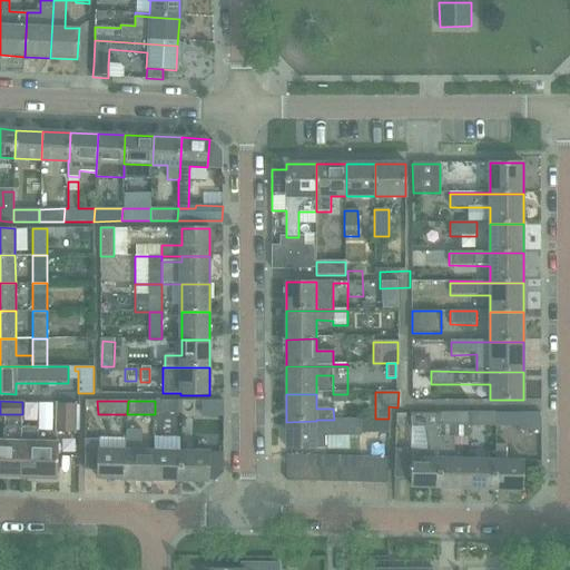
[(155,414),(180,413),(183,413),(184,401),(155,401),(155,414)]
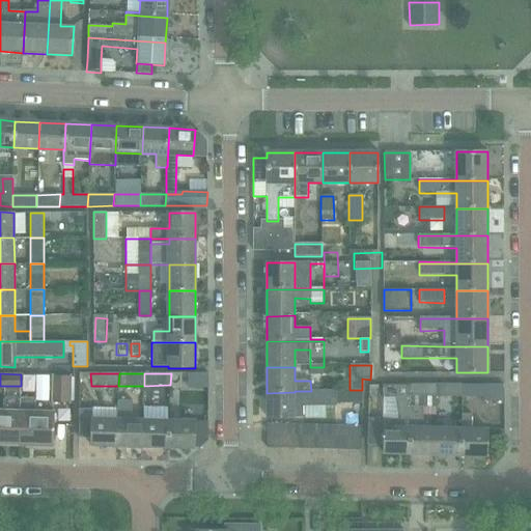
[(207,373),(183,373),(171,373),(170,385),(168,385),(169,410),(179,410),(179,386),(183,386),(183,390),(207,390),(207,373)]
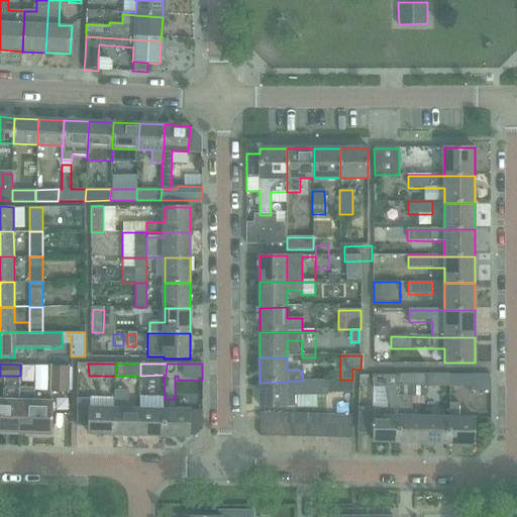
[(25,366),(24,379),(31,379),(31,374),(42,374),(42,366),(25,366)]
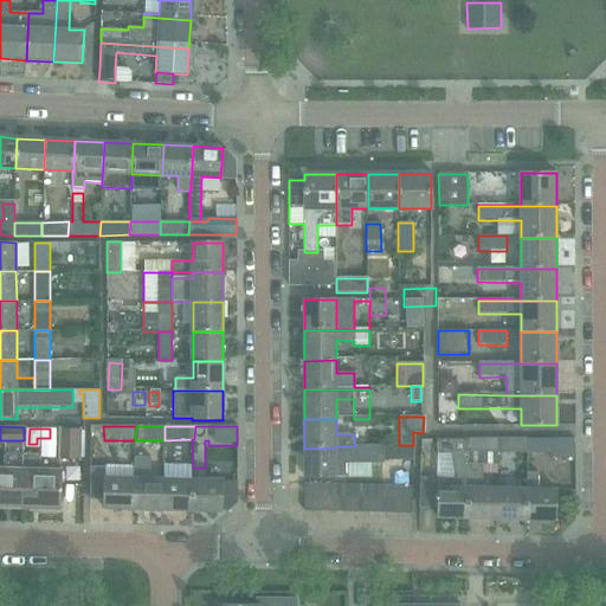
[(81,458),(82,431),(60,431),(60,457),(81,458)]
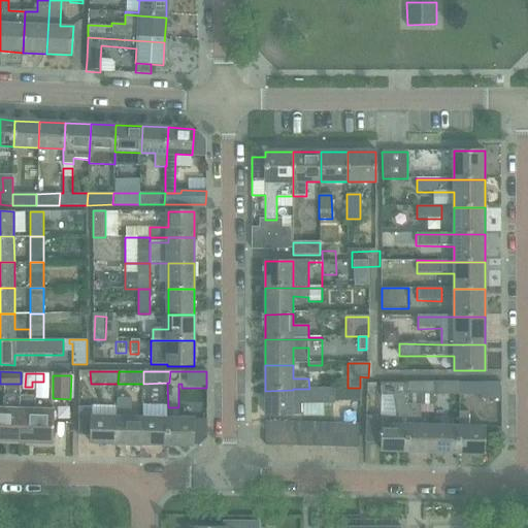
[(407,426),(407,452),(432,453),(432,426),(421,426),(421,396),(432,395),(432,383),(408,384),(407,426)]
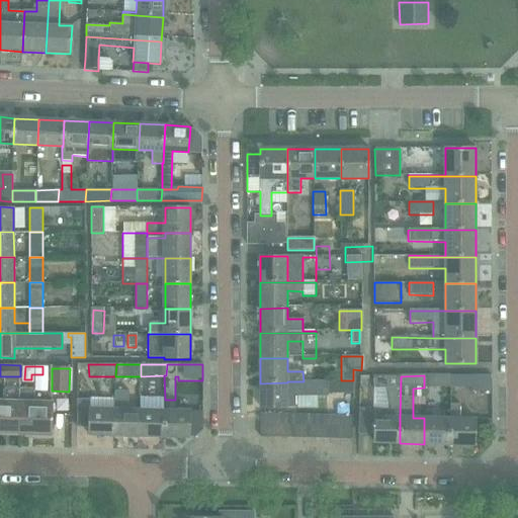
[(424,375),(424,387),(450,387),(450,375),(424,375)]
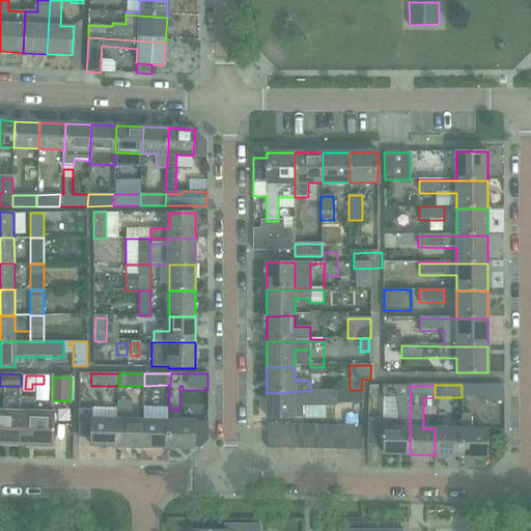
[(504,401),(504,385),(483,385),(462,385),(462,397),(483,396),(483,401),(504,401)]
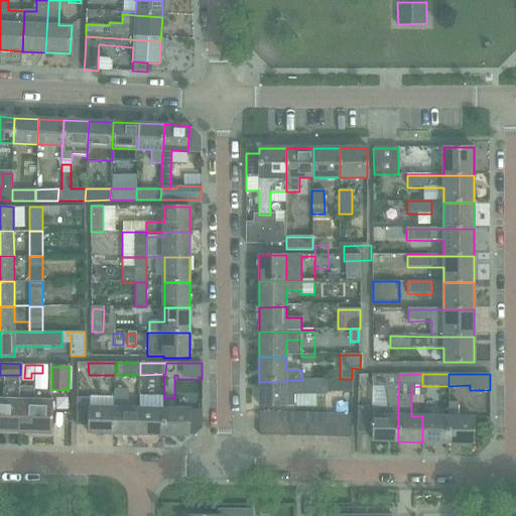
[(358,408),(358,431),(373,431),(373,441),(398,441),(398,416),(399,375),(372,375),(372,387),(384,387),(386,408),(358,408)]
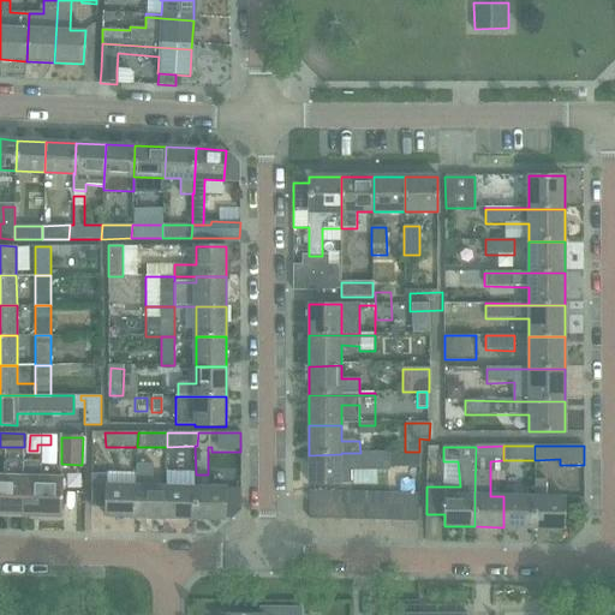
[(309,455),(309,484),(341,484),(341,454),(309,455)]
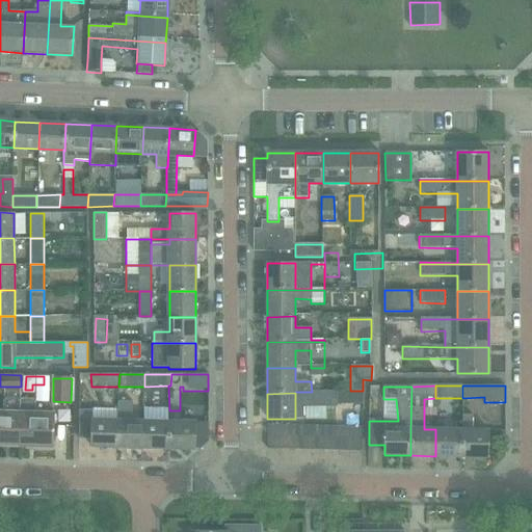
[(0,443),(20,444),(21,396),(4,396),(3,411),(0,410),(0,443)]
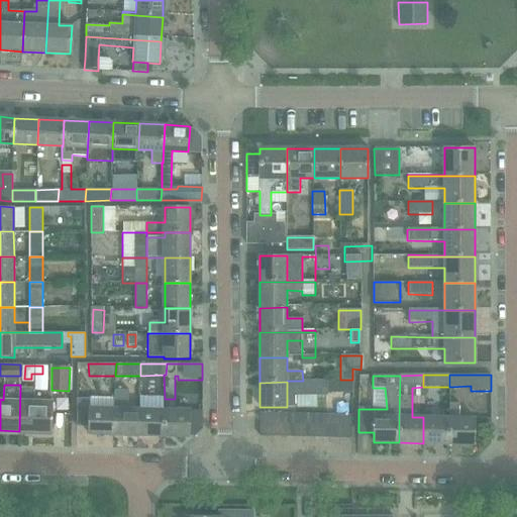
[(50,431),(52,412),(52,402),(35,401),(35,386),(20,385),(19,431),(50,431)]
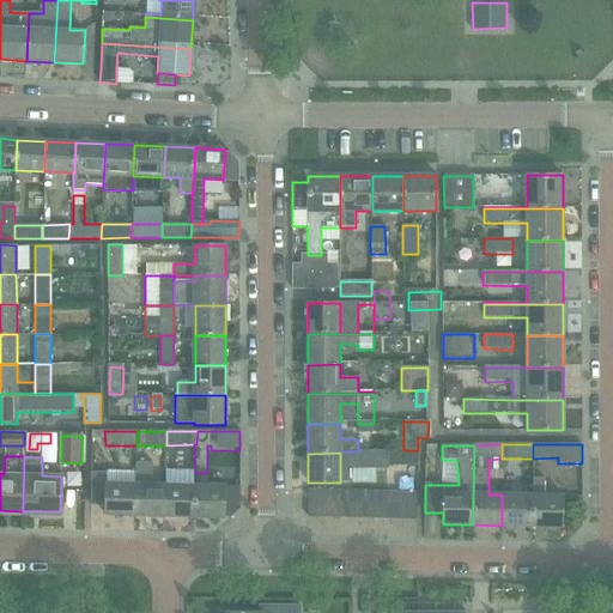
[(135,483),(134,514),(164,515),(165,483),(152,483),(152,462),(135,462),(135,483)]
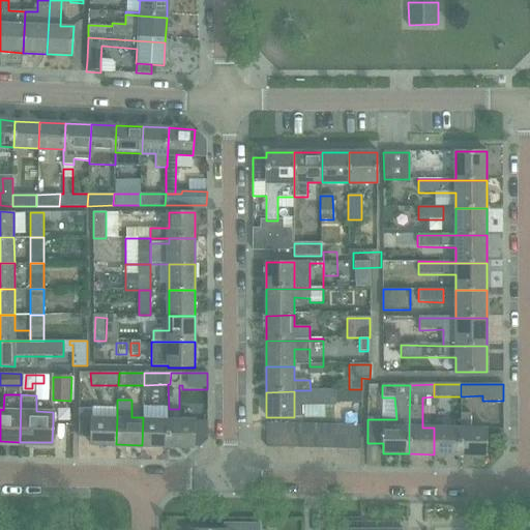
[(79,407),(79,436),(90,436),(90,443),(116,444),(117,417),(91,416),(92,407),(79,407)]
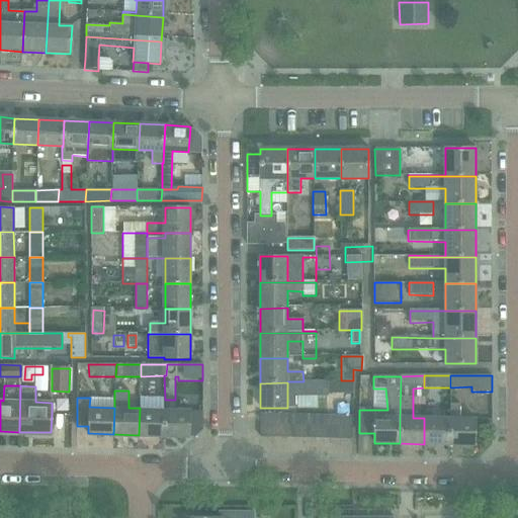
[(449,419),(449,444),(475,445),(476,419),(459,418),(459,405),(449,405),(449,419)]
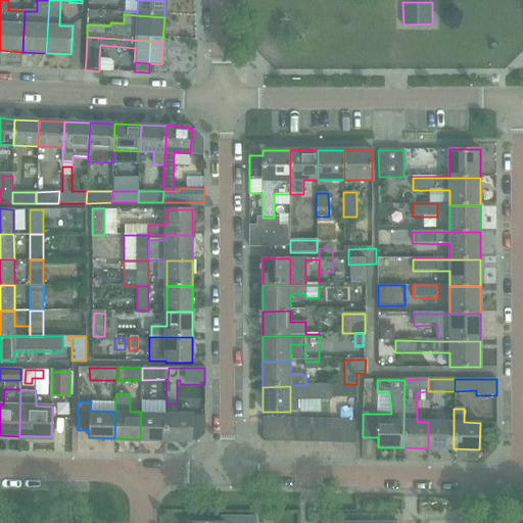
[(141,412),(140,439),(164,440),(167,413),(141,412)]
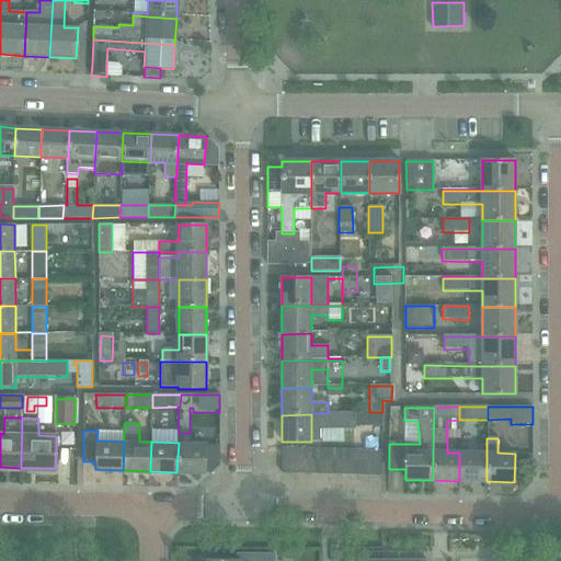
[(206,444),(184,443),(179,443),(176,472),(205,472),(206,444)]
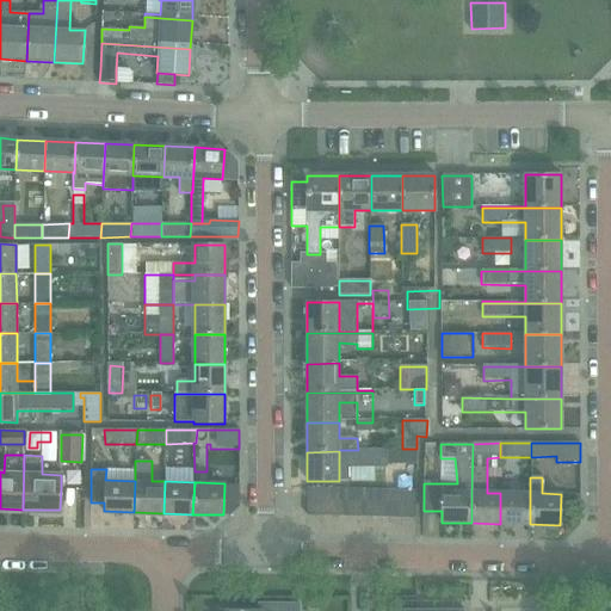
[(224,483),(223,514),(230,514),(239,506),(239,500),(239,483),(224,483)]
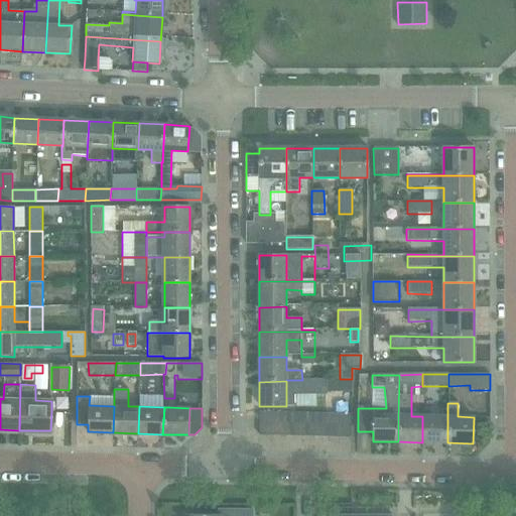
[(271,436),(271,412),(260,412),(259,436),(271,436)]
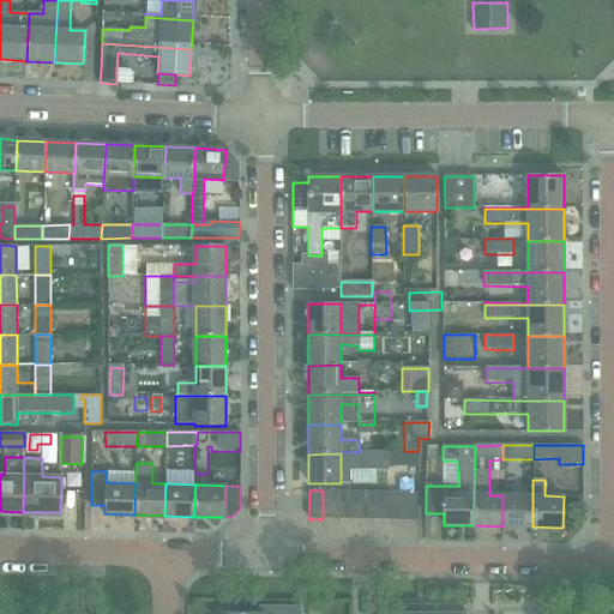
[(336,519),(337,491),(323,491),(323,519),(336,519)]
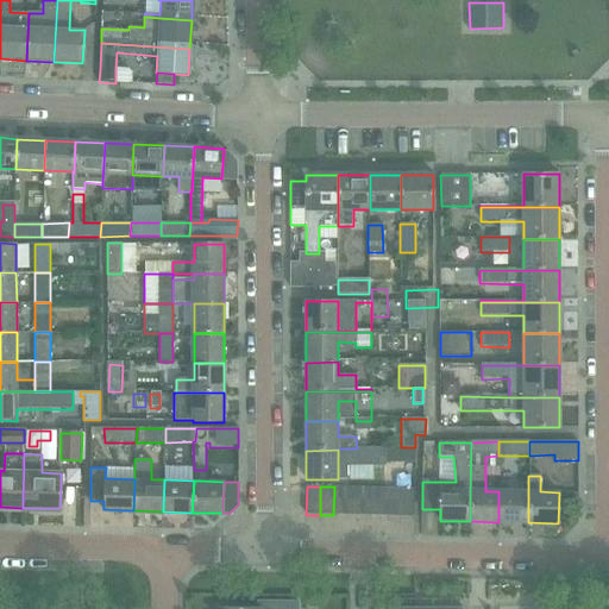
[(346,515),(347,488),(334,487),(333,515),(346,515)]
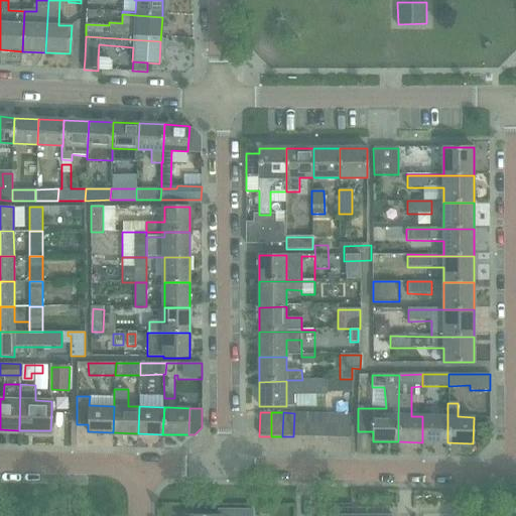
[(305,437),(305,413),(294,413),(293,436),(305,437)]
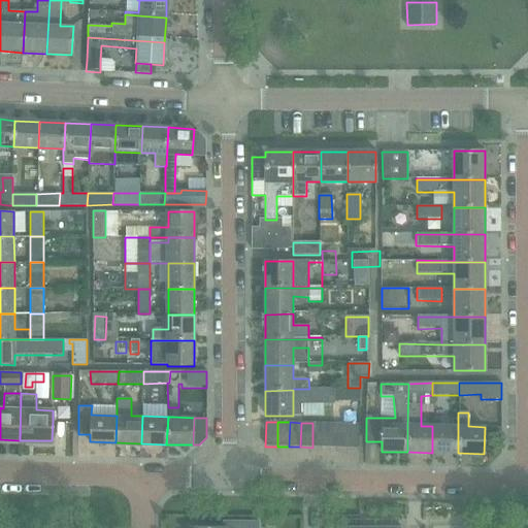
[(324,448),(325,423),(312,423),(312,448),(324,448)]
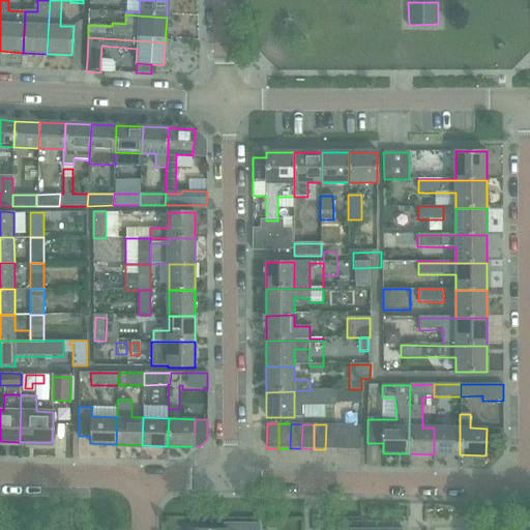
[(336,449),(337,424),(326,424),(325,449),(336,449)]
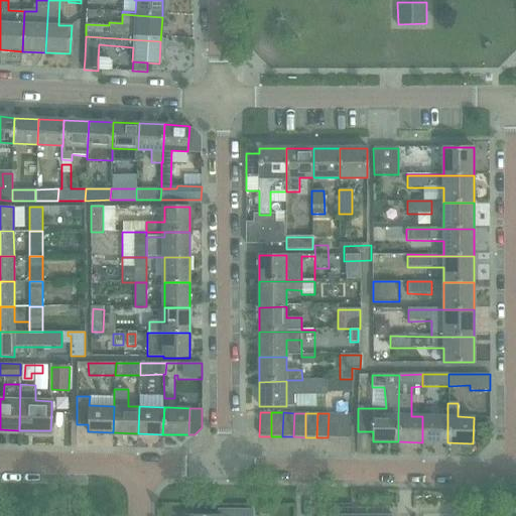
[(340,437),(340,414),(329,413),(328,437),(340,437)]
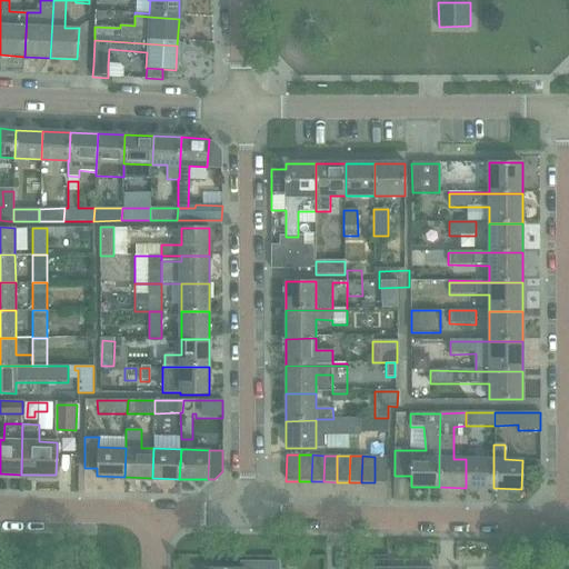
[(387,482),(387,457),(375,457),(375,482),(387,482)]
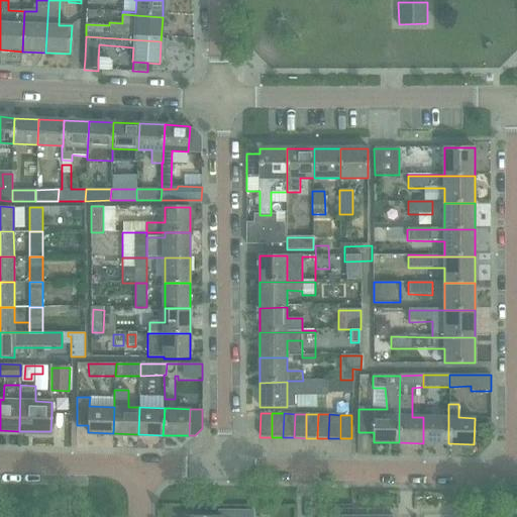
[(448,418),(423,417),(423,443),(448,443),(448,418)]
